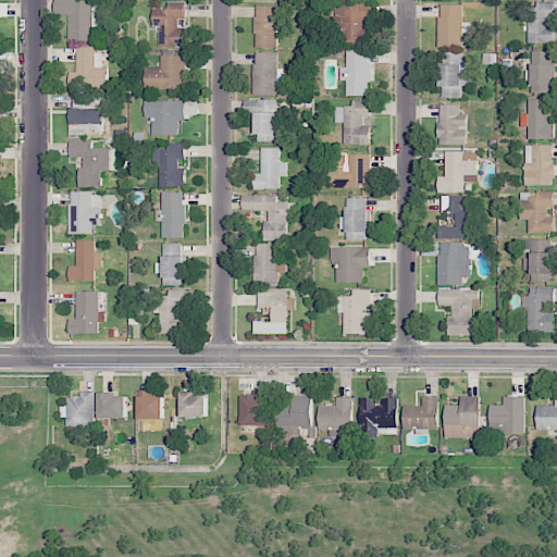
[(69,14),(69,41),(93,41),(94,27),(99,27),(99,8),(94,8),(94,0),(56,0),(56,14),(69,14)]
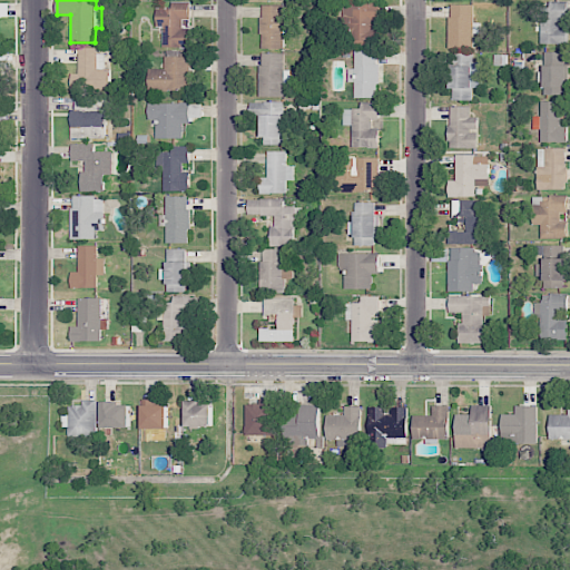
[(190,28),(183,28),(183,19),(190,19),(190,1),(173,1),(172,8),(157,8),(157,27),(164,27),(164,48),(190,48),(190,28)]
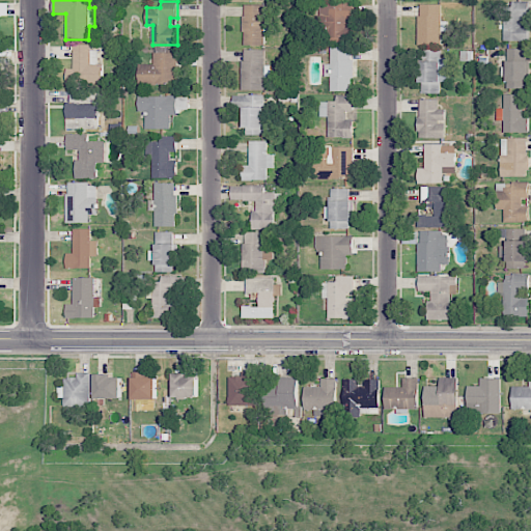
[(0,15),(8,16),(7,2),(0,2),(0,15)]
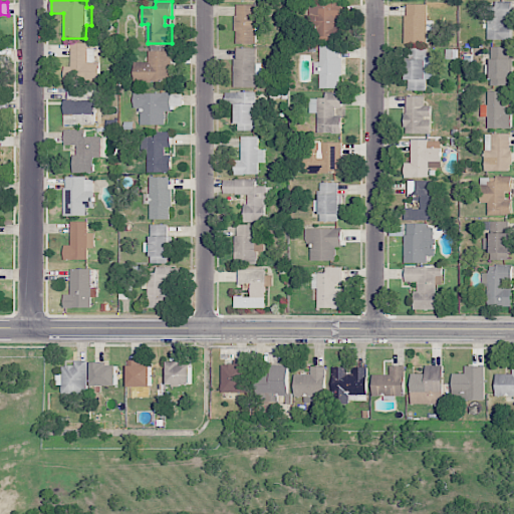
[(341,2),(312,3),(313,42),(336,41),(335,18),(341,18),(341,2)]
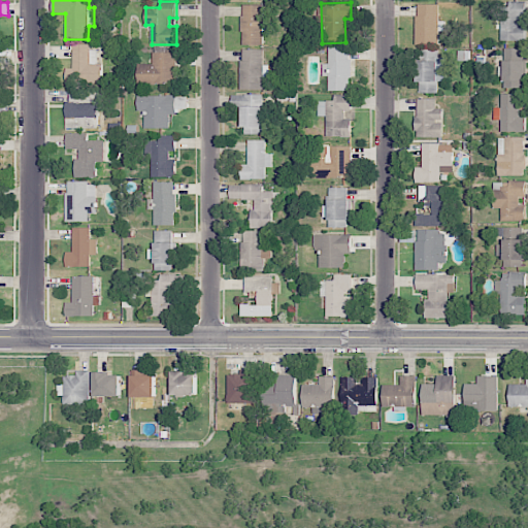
[(500,40),(525,41),(526,22),(525,22),(525,3),(501,3),(500,40)]
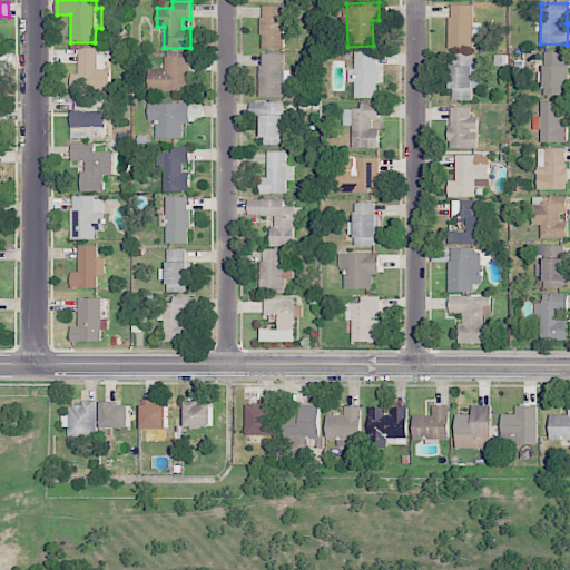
[(262,49),(285,49),(284,5),(262,6),(262,49)]
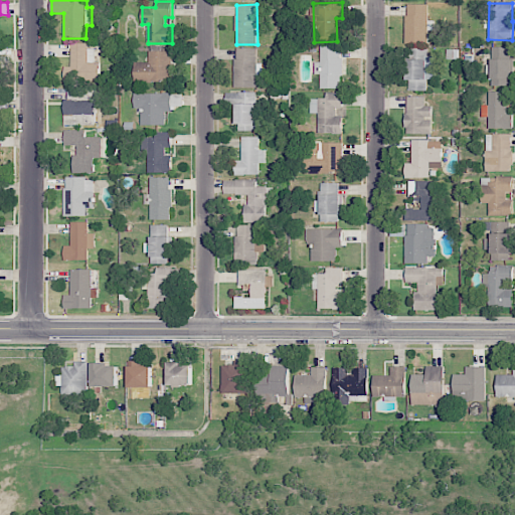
[(427,4),(406,4),(405,42),(427,43),(427,30),(433,30),(434,21),(427,21),(427,4)]
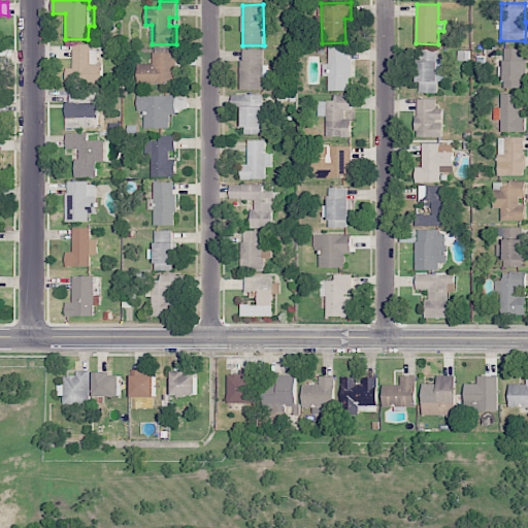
[(73,68),(66,68),(66,84),(102,83),(102,63),(98,63),(97,45),(72,45),(73,68)]
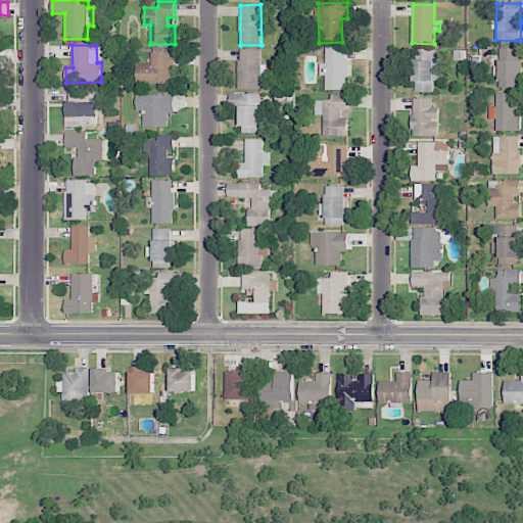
[(347,90),(346,46),(325,46),(326,62),(320,62),(320,75),(326,75),(326,90),(347,90)]
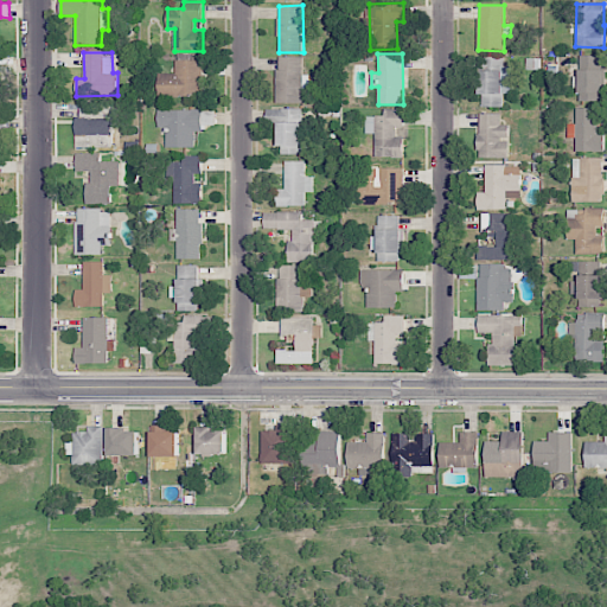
[(304,103),(304,78),(302,78),(302,56),(276,57),(278,103),(304,103)]
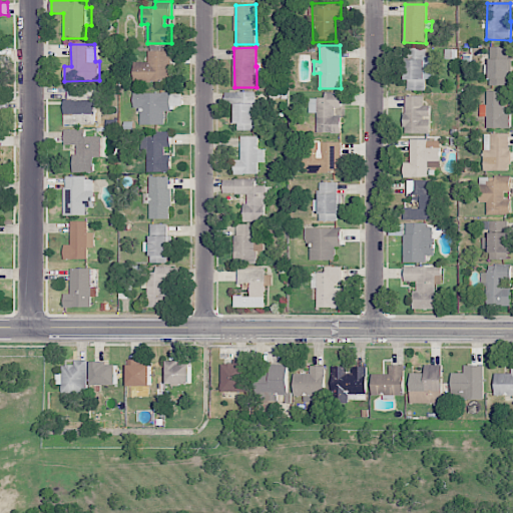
[(489,85),(509,85),(510,47),(490,47),(489,85)]
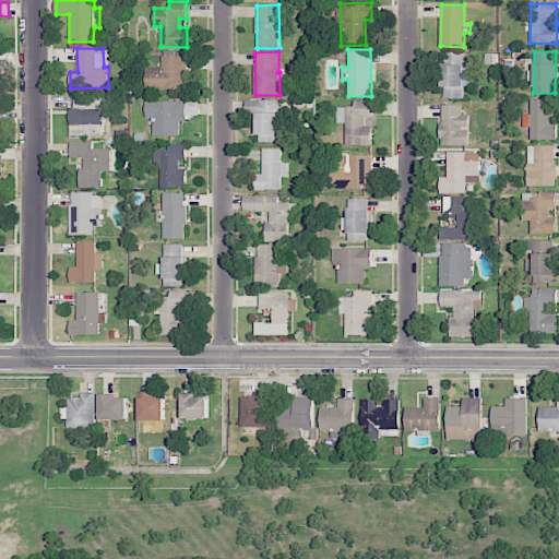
[(472,61),(464,61),(464,52),(444,52),(445,66),(442,66),(443,98),(464,98),(464,86),(472,85),(472,61)]
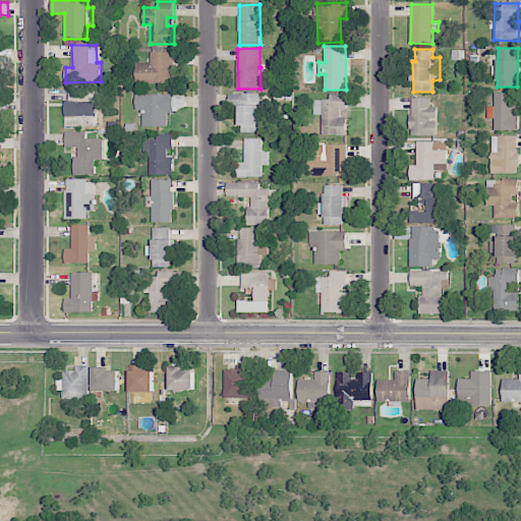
[(174,52),(151,52),(151,63),(135,63),(135,83),(174,82),(174,52)]
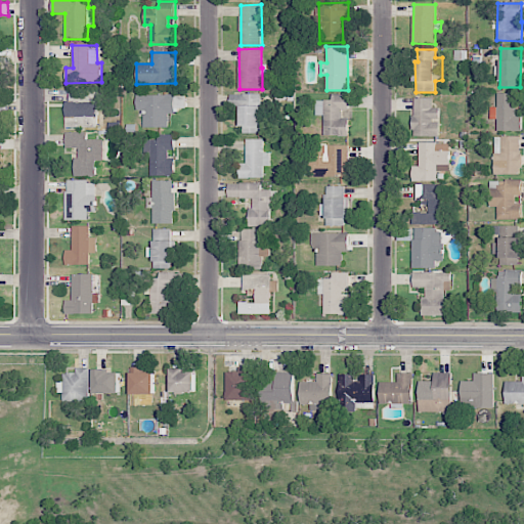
[(97,88),(69,87),(69,100),(66,100),(64,127),(96,127),(97,88)]
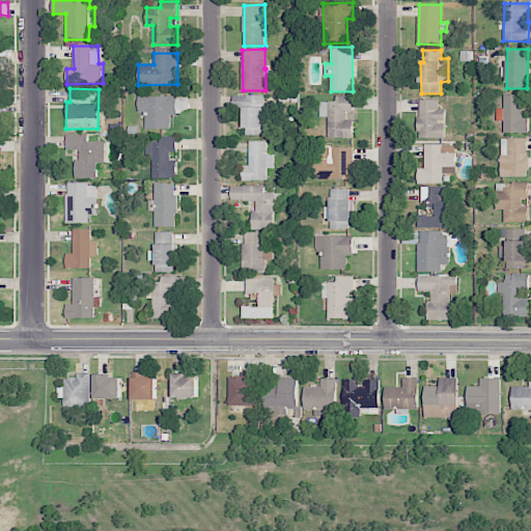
[(233,95),(233,107),(244,107),(245,135),(264,135),(264,94),(233,95)]
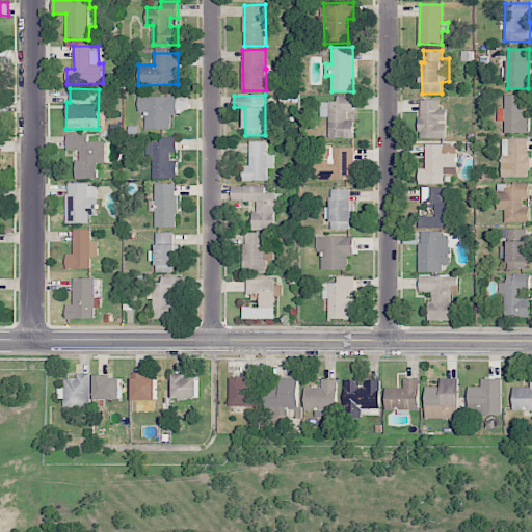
[(523,95),(505,95),(505,109),(498,109),(498,121),(505,121),(505,133),(530,133),(530,117),(523,117),(523,95)]
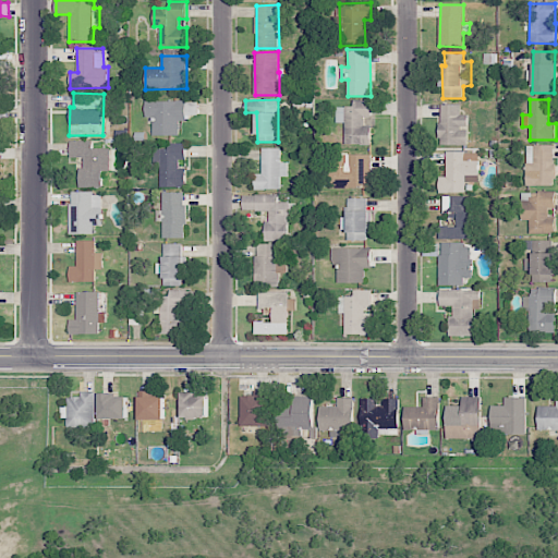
[(153,118),(153,135),(179,136),(180,121),(186,121),(186,101),(145,100),(145,118),(153,118)]
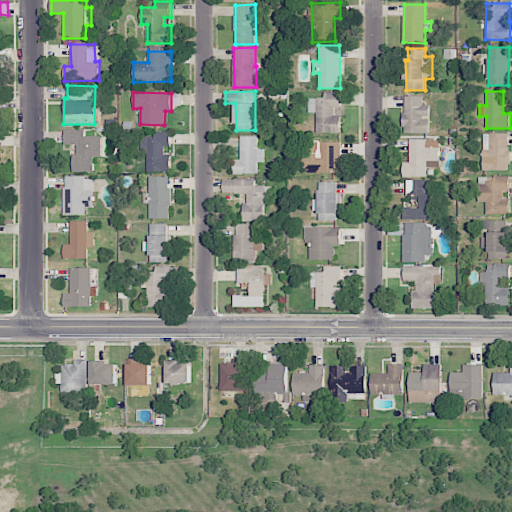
[(308,98),(308,113),(316,113),(317,133),(341,132),(340,112),(341,112),(340,92),(324,92),(324,97),(308,98)]
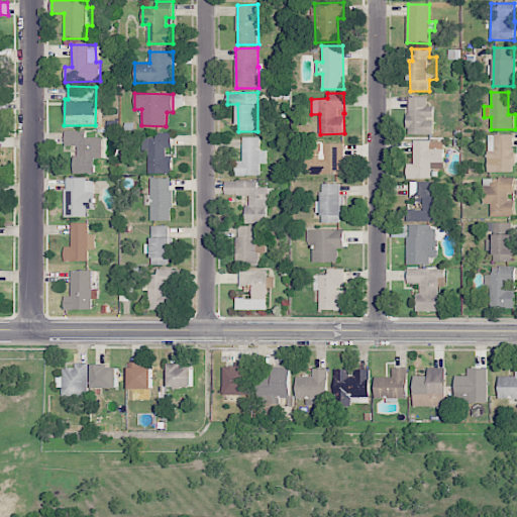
[(427,97),(408,97),(408,134),(433,134),(433,118),(433,106),(427,106),(427,97)]
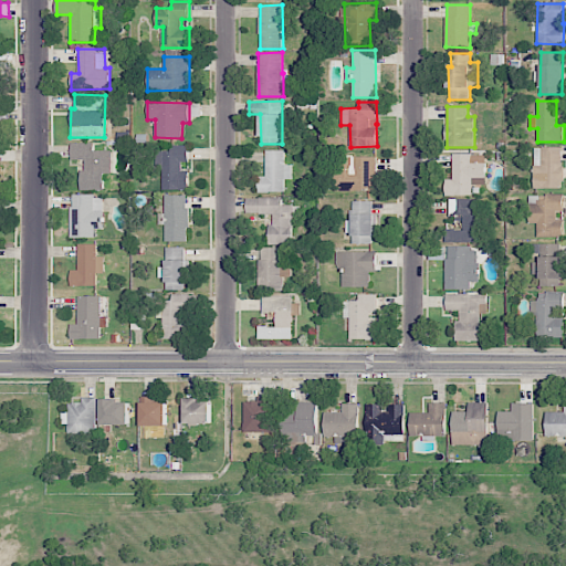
[(103,190),(104,173),(111,173),(112,150),(93,150),(94,143),(71,143),(71,159),(85,159),(84,170),(81,169),(81,190),(103,190)]
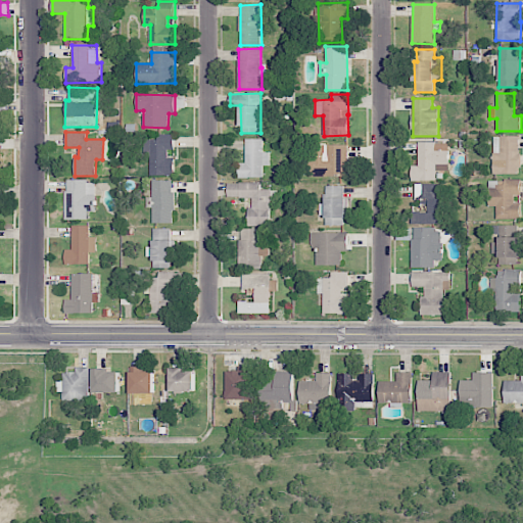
[(150,175),(174,175),(174,157),(169,157),(169,149),(175,150),(175,134),(158,134),(158,140),(145,140),(145,155),(151,155),(150,175)]
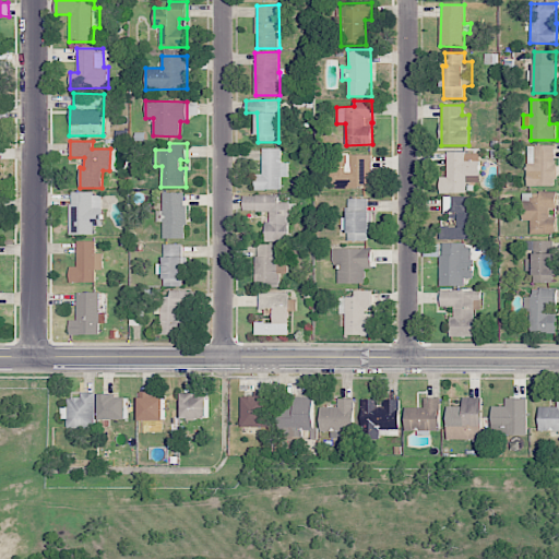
[(555,145),(527,146),(528,187),(556,186),(555,145)]
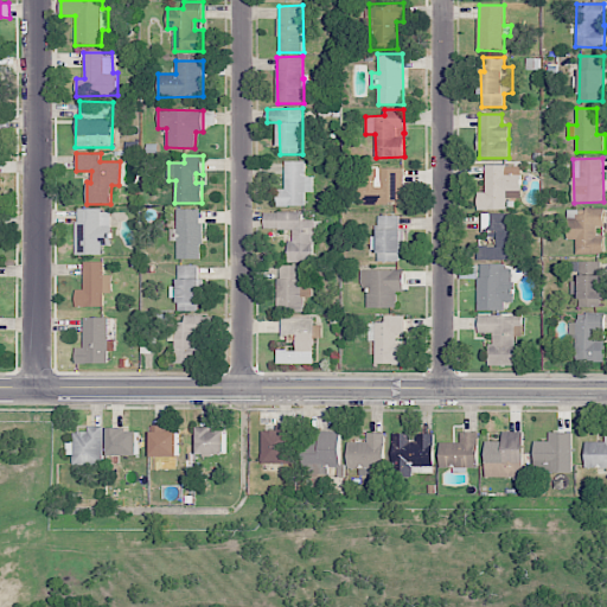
[(305,161),(285,161),(285,189),(278,189),(278,206),(305,206),(305,192),(313,192),(313,177),(305,177),(305,161)]
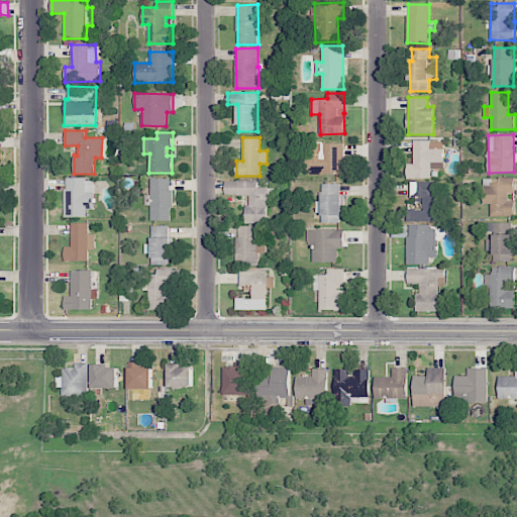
[(407,163),(407,178),(431,179),(431,169),(443,169),(443,140),(413,140),(413,164),(407,163)]
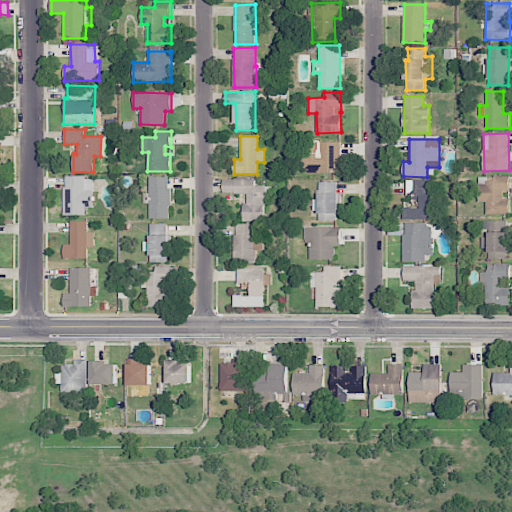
[(340,141),(305,142),(305,172),(341,172),(340,141)]
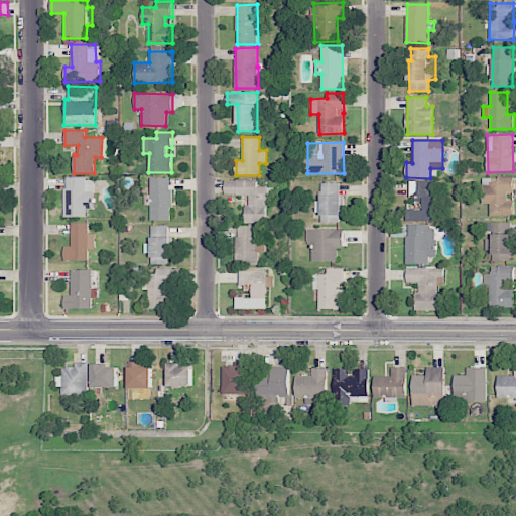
[(171,178),(150,177),(150,203),(151,203),(150,220),(171,220),(171,178)]
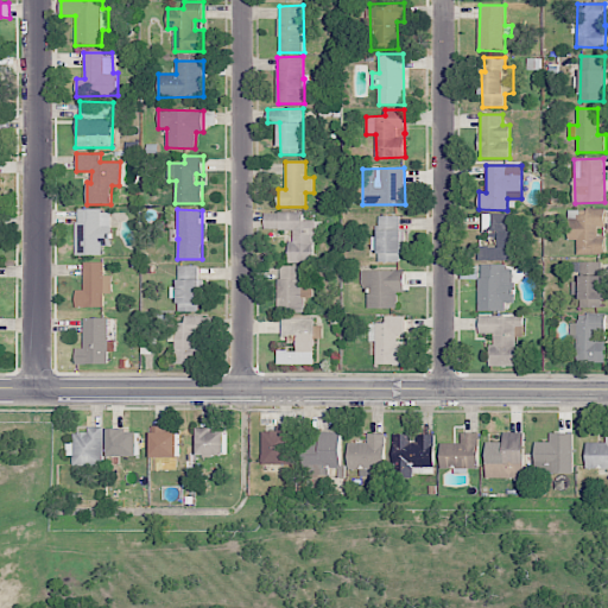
[(577,254),(606,254),(606,235),(599,236),(599,227),(606,227),(606,209),(568,209),(568,240),(577,239),(577,254)]
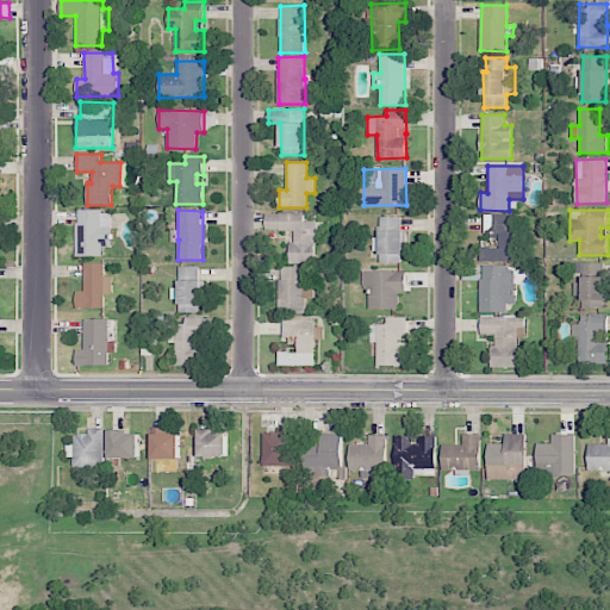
[(112,247),(111,211),(76,211),(76,256),(103,256),(103,247),(112,247)]
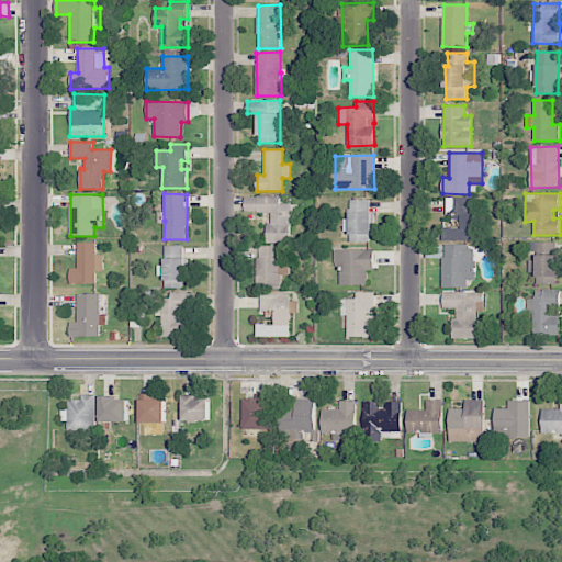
[(271,213),(270,223),(267,222),(267,243),(290,243),(290,215),(298,215),(298,204),(280,204),(280,197),(245,197),(244,212),(271,213)]
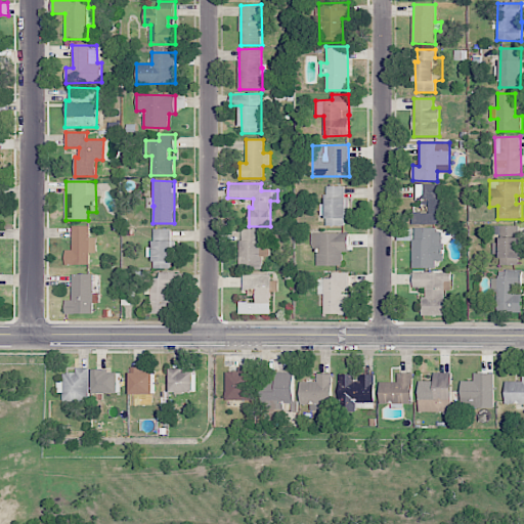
[(445,223),(444,183),(417,184),(417,200),(429,200),(430,212),(412,213),(413,224),(445,223)]
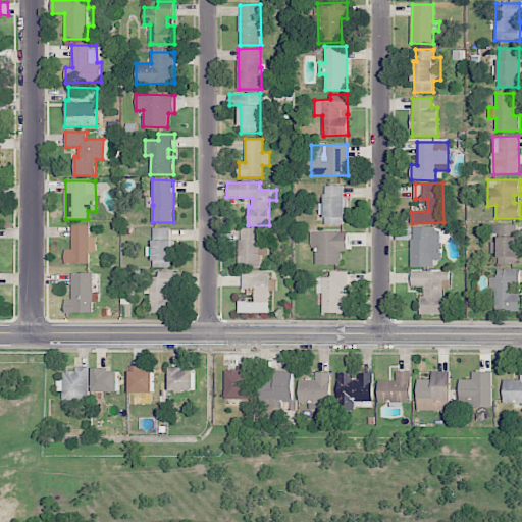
[(344,185),(324,186),(324,203),(319,204),(319,214),(325,214),(325,224),(346,224),(344,185)]
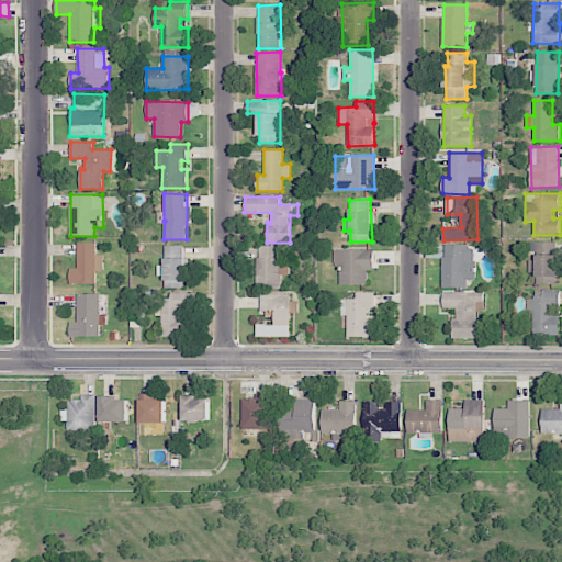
[(96,242),(77,242),(77,268),(70,268),(70,284),(97,284),(96,271),(103,271),(103,254),(96,254),(96,242)]
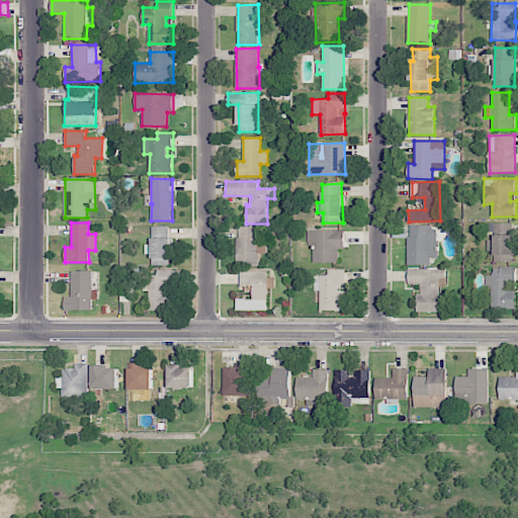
[(495,262),(515,262),(514,223),(494,223),(495,240),(487,240),(488,252),(494,251),(495,262)]
